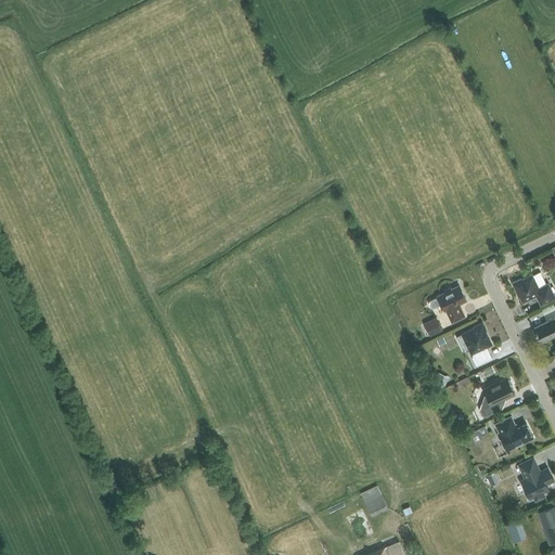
[(541,305),(554,297),(554,296),(549,283),(539,288),(532,274),(521,280),(521,279),(512,283),(516,292),(517,292),(523,301),(537,295),(541,305)]
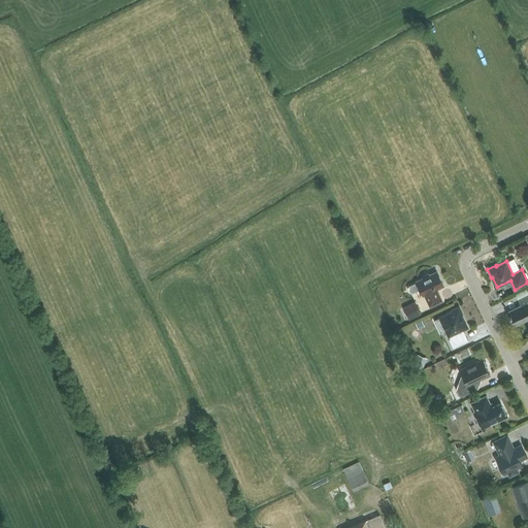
[(413,292),(420,289),(423,295),(425,295),(427,300),(430,306),(442,300),(439,294),(436,289),(443,286),(437,272),(431,275),(428,273),(424,275),(423,278),(409,286),(408,288),(409,291),(413,292)]
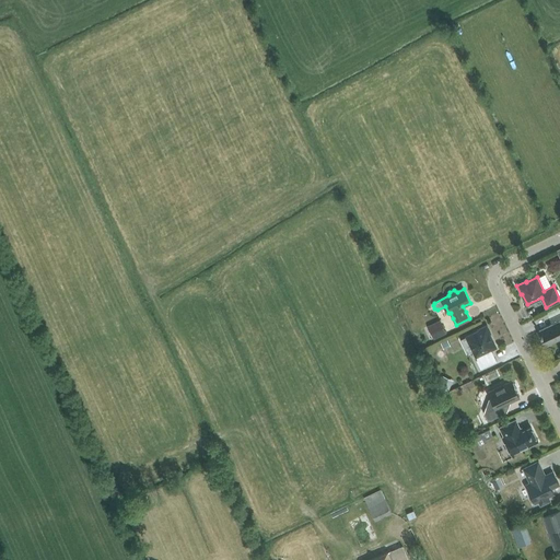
[(547,346),(559,338),(559,313),(549,318),(552,324),(539,330),(541,336),(547,346)]
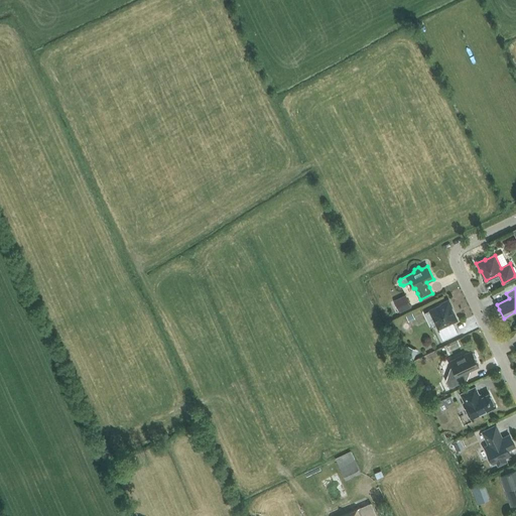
[(408,298),(396,303),(399,311),(411,306),(408,298)]
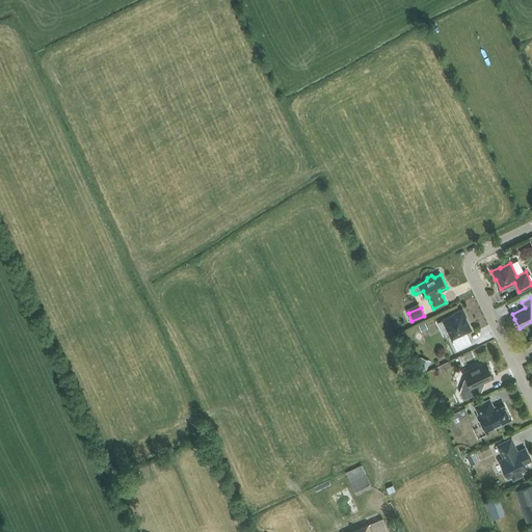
[(457,350),(472,343),(467,331),(471,329),(466,317),(467,317),(462,309),(455,313),(455,314),(444,320),(454,342),(453,342),(457,350)]
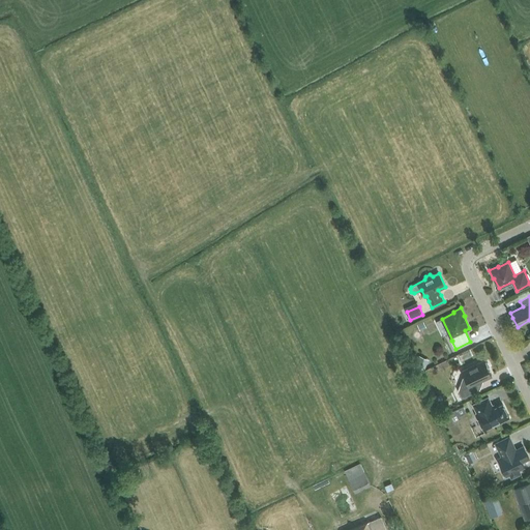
[(415,365),(424,370),(429,359),(419,355),(415,365)]
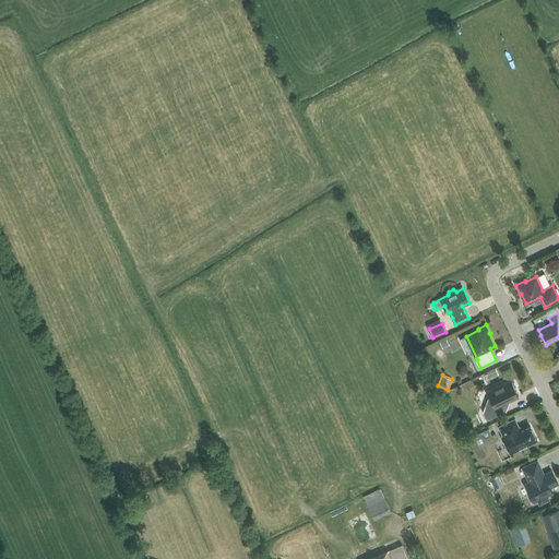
[(511,380),(487,391),(490,397),(488,399),(484,413),(487,420),(503,413),(499,405),(519,395),(515,389),(516,387),(514,382),(512,382),(511,380)]
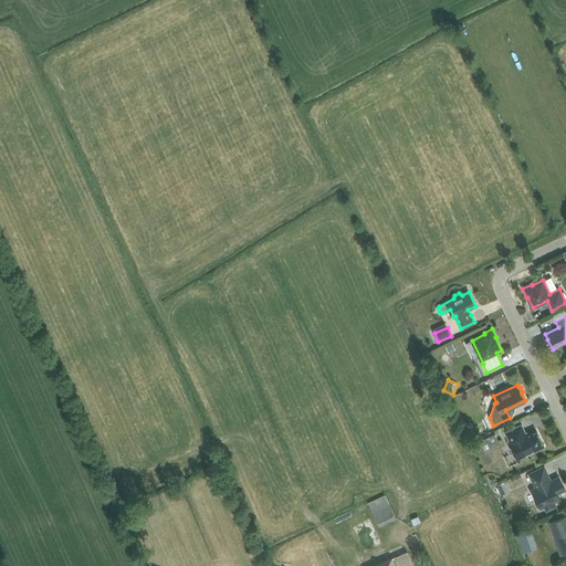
[(517,459),(544,447),(537,431),(527,436),(522,425),(505,432),(510,441),(509,441),(517,459)]
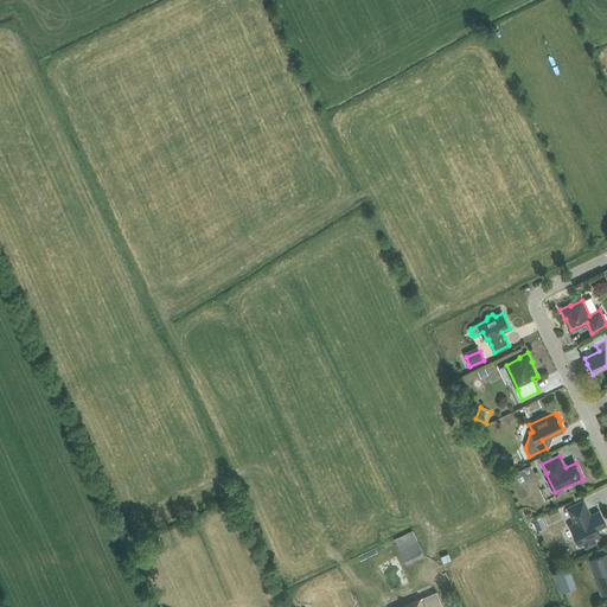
[(530,465),(518,471),(519,472),(516,474),(519,483),(528,478),(526,475),(534,472),(530,465)]
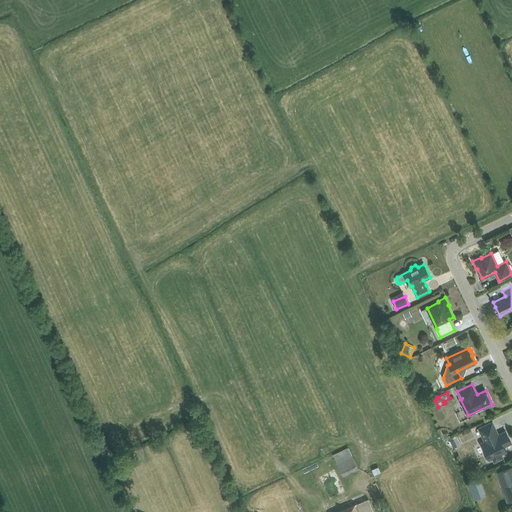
[(492,420),(478,427),(485,441),(481,442),(490,459),(493,458),(494,462),(503,457),(501,454),(507,451),(504,446),(511,443),(505,431),(499,434),(492,420)]
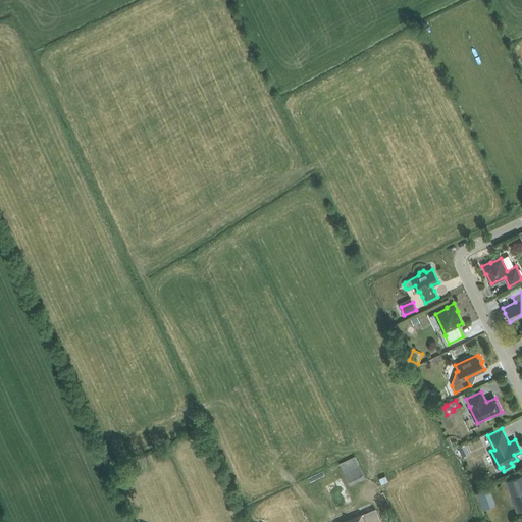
[(466,445),(458,449),(462,456),(469,452),(466,445)]
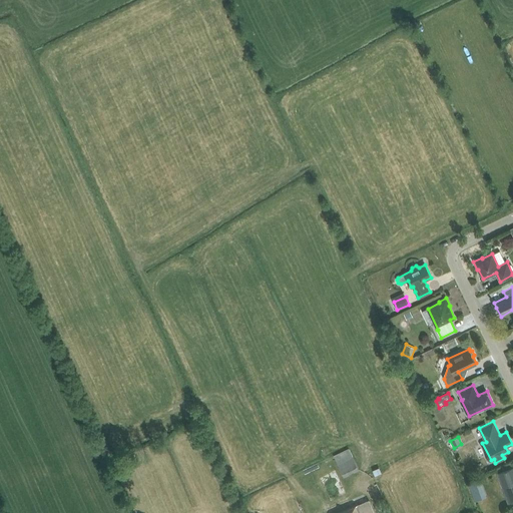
[(349,448),(334,456),(344,477),(359,469),(349,448)]
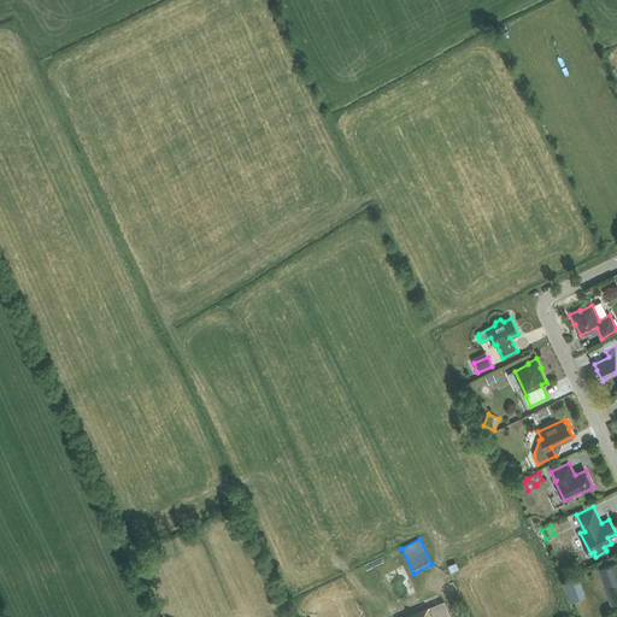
[(616,603),(616,560),(597,569),(611,605),(616,603)]
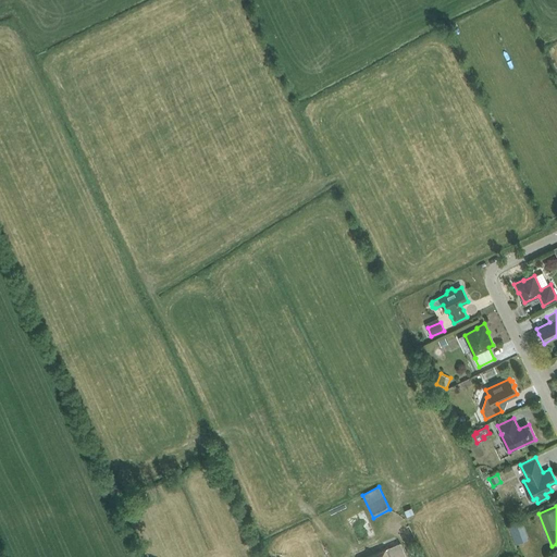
[(406,556),(400,543),(366,556),(406,556)]
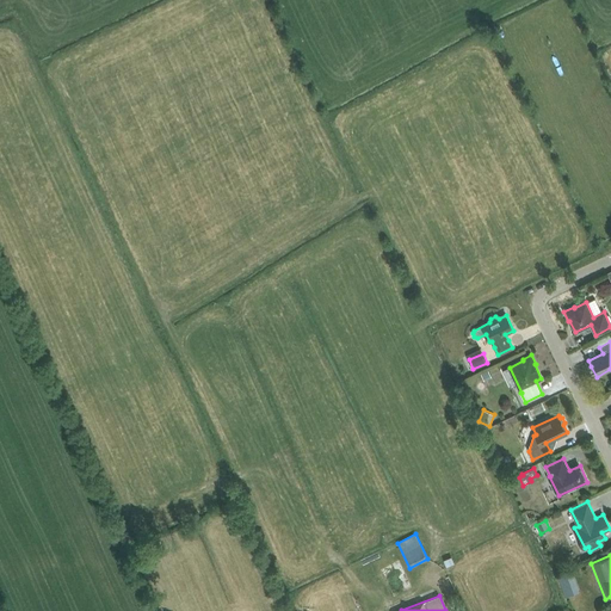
All buildings are outlined.
